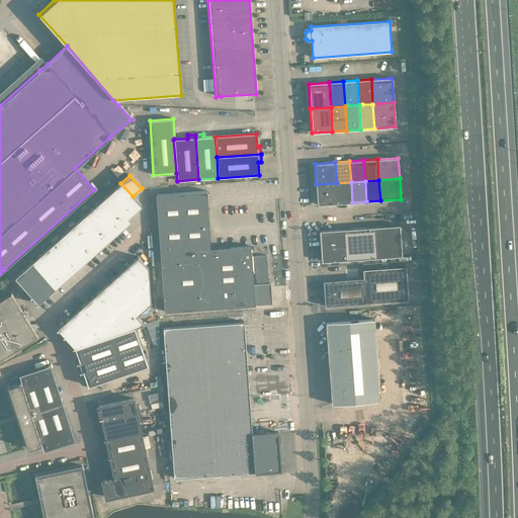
[(337,183),(338,203),(352,202),(351,182),(337,183)]
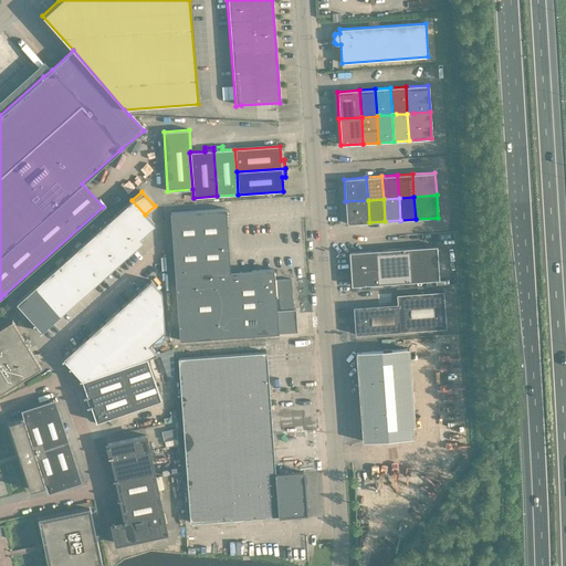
[(145,215),(132,200),(117,213),(139,238),(155,224),(145,215)]
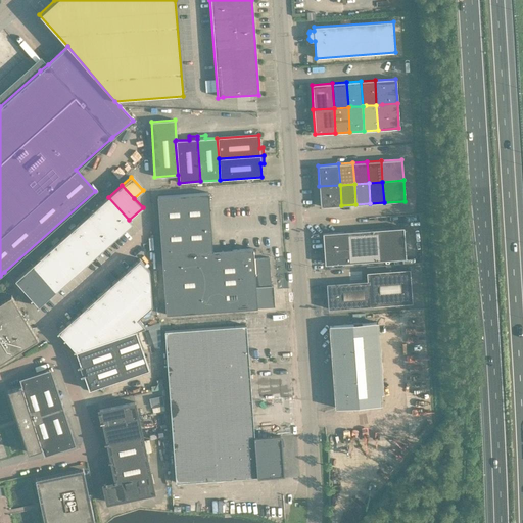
[(340,185),(319,186),(321,206),(341,205),(340,185)]
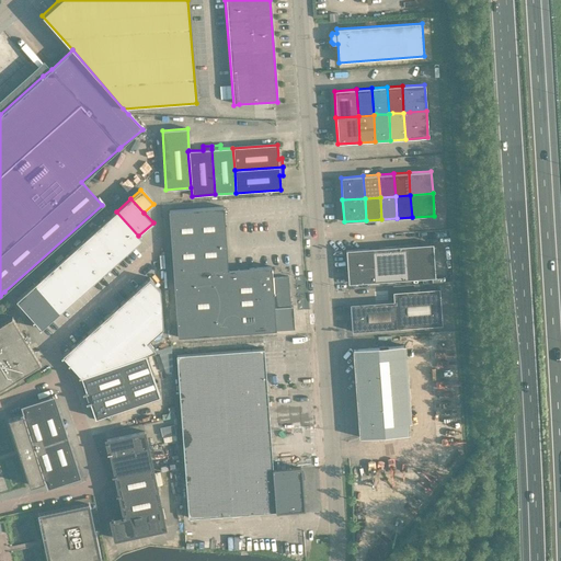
[(222,207),(169,210),(178,338),(263,331),(276,330),(295,329),(293,306),(290,307),(288,276),(272,277),(271,266),(228,270),(224,207),(222,207)]
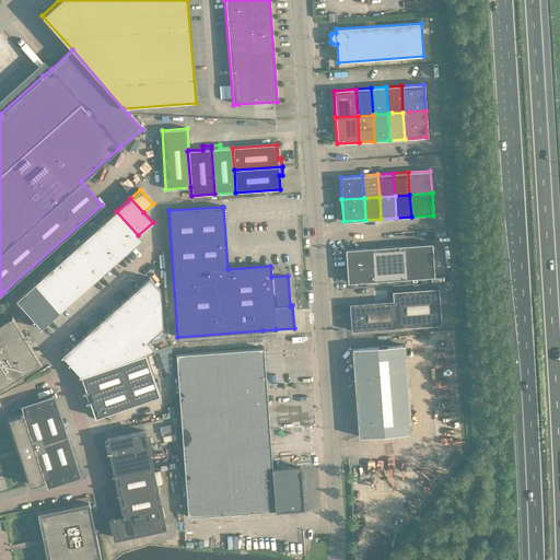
[(101,224),(126,252),(141,238),(138,235),(116,211),(101,224)]
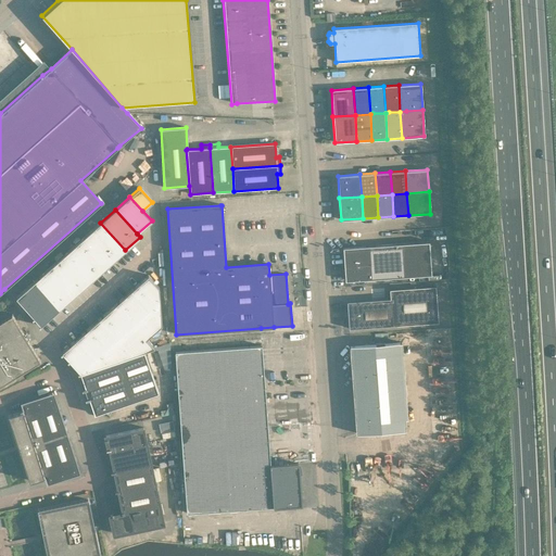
[(125,250),(100,223),(85,237),(109,265),(125,250)]
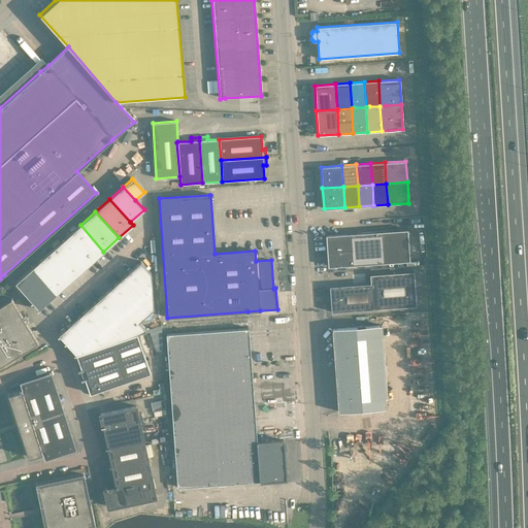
[(65,238),(88,265),(103,252),(80,225),(65,238)]
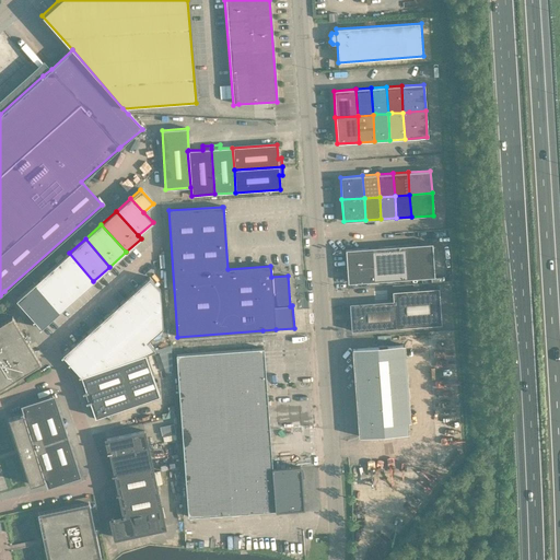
[(400,245),(346,249),(348,282),(403,279),(434,277),(432,243),(400,245)]
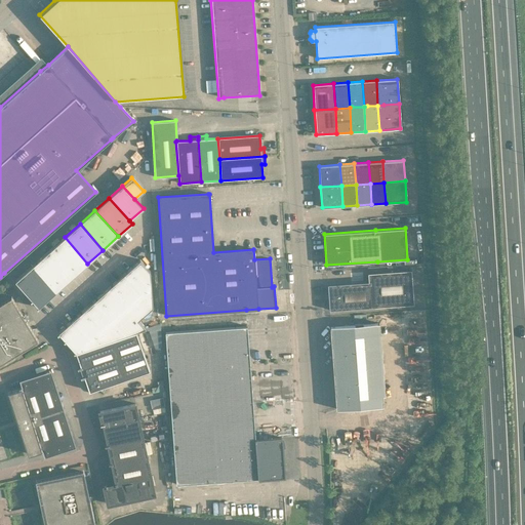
[(87,264),(65,237),(49,250),(73,277),(87,264)]
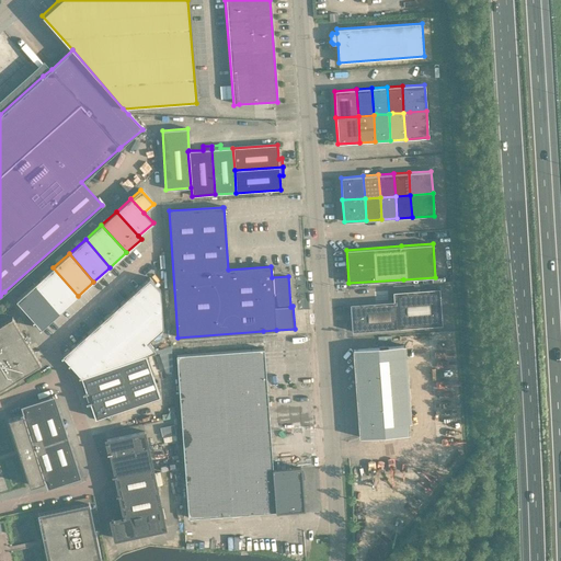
[(78,296),(53,267),(36,283),(61,311),(78,296)]
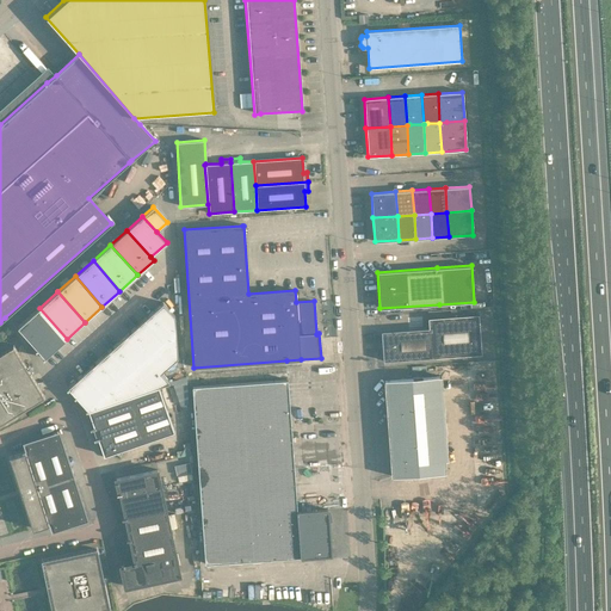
[(144,319),(177,356),(174,316),(162,302),(144,319)]
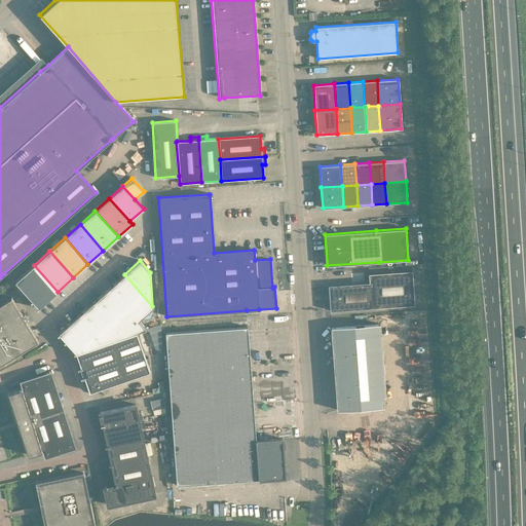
[(58,292),(34,265),(15,282),(31,300),(38,308),(58,292)]
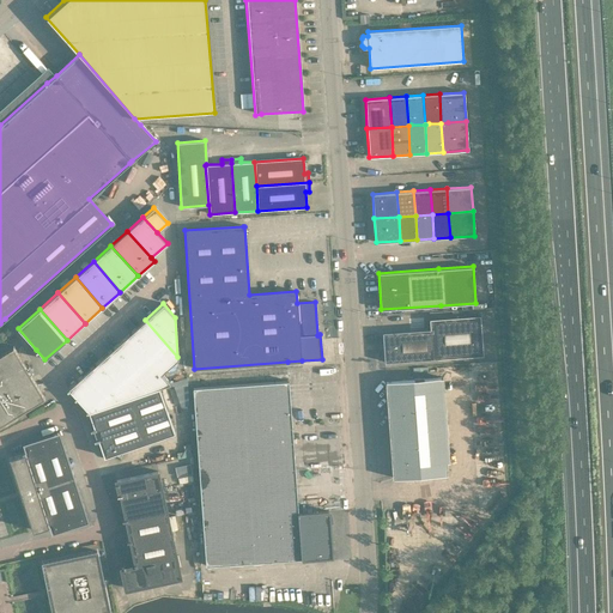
[(382,332),(384,362),(483,354),(480,315),(429,319),(430,329),(382,332)]
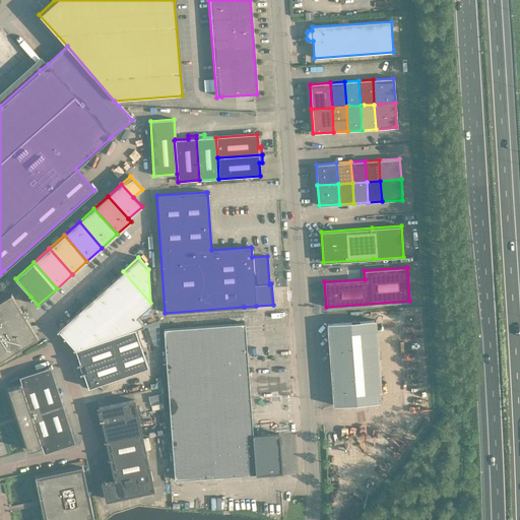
[(123,271),(108,284),(137,317),(151,304),(150,303),(123,271)]
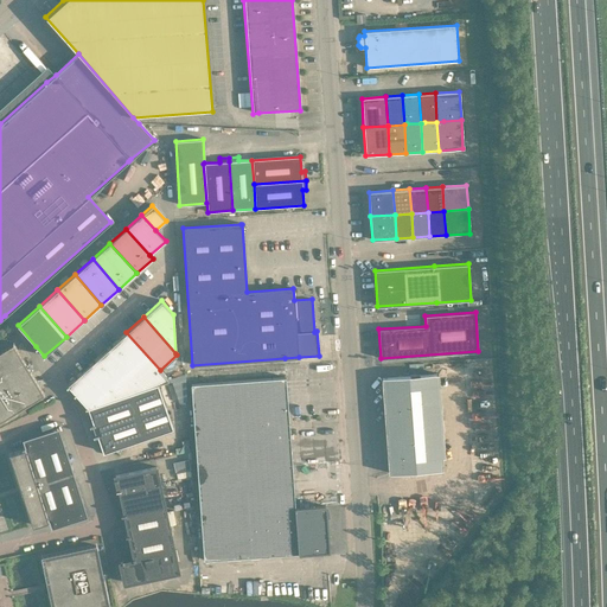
[(126,332),(108,347),(144,388),(158,383),(168,379),(160,370),(126,332)]
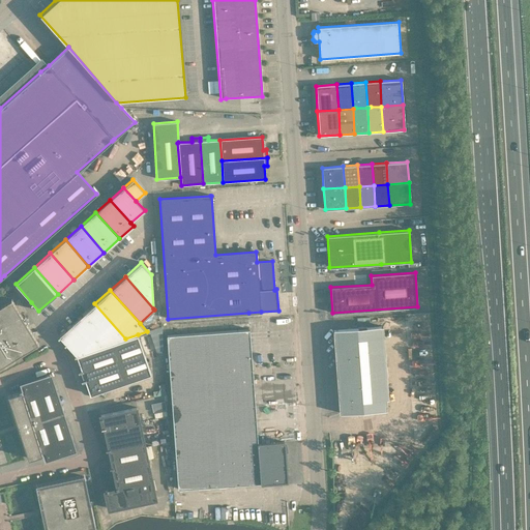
[(0,366),(38,344),(11,299),(0,305),(0,366)]
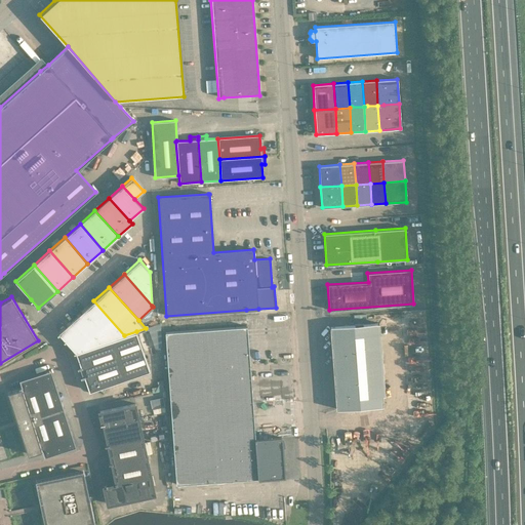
[(93,300),(78,315),(104,344),(124,335),(93,300)]
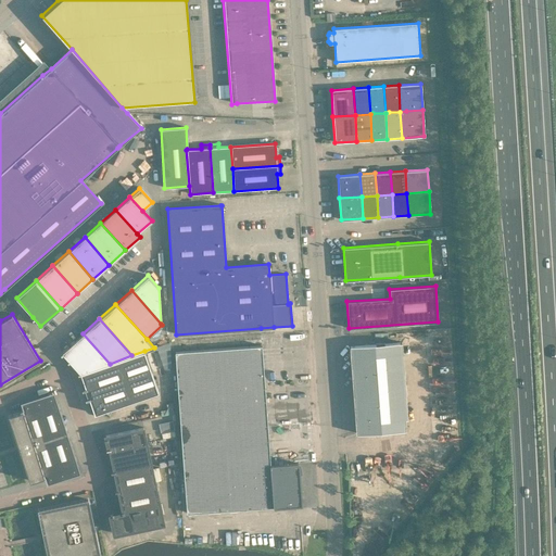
[(110,364),(83,333),(61,353),(79,371),(79,374),(80,374),(110,364)]
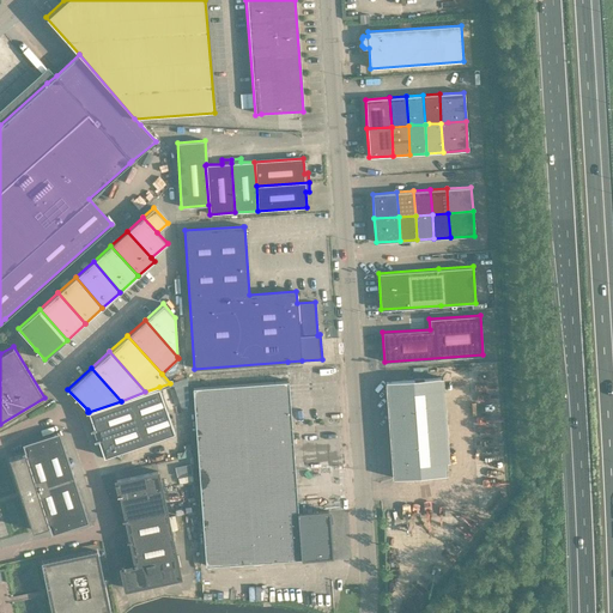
[(439,377),(386,381),(393,478),(447,474),(439,377)]
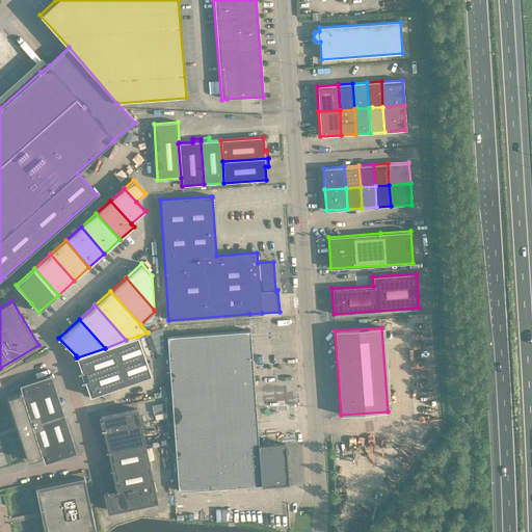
[(170,375),(212,372),(253,370),(250,330),(167,337),(170,375)]
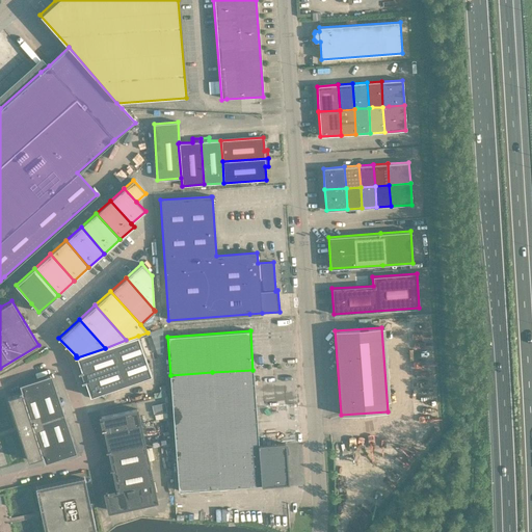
[(90,396),(151,375),(138,336),(126,340),(105,348),(77,357),(82,371),(79,371),(80,373),(81,372),(83,380),(82,380),(83,381),(85,381),(90,396)]
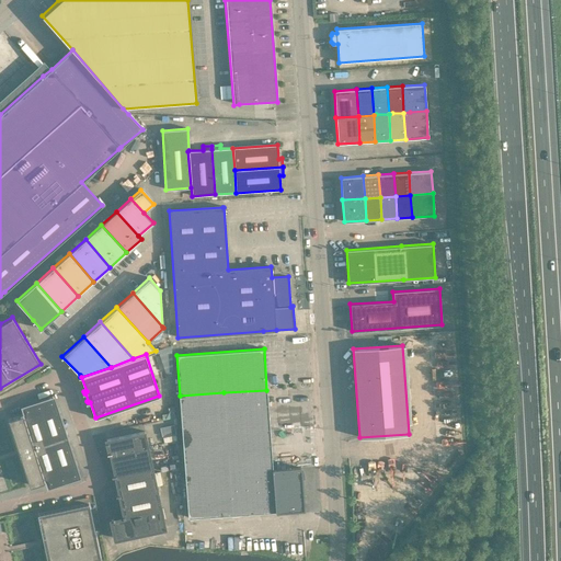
[(266,390),(224,392),(180,396),(182,436),(270,430),(266,390)]
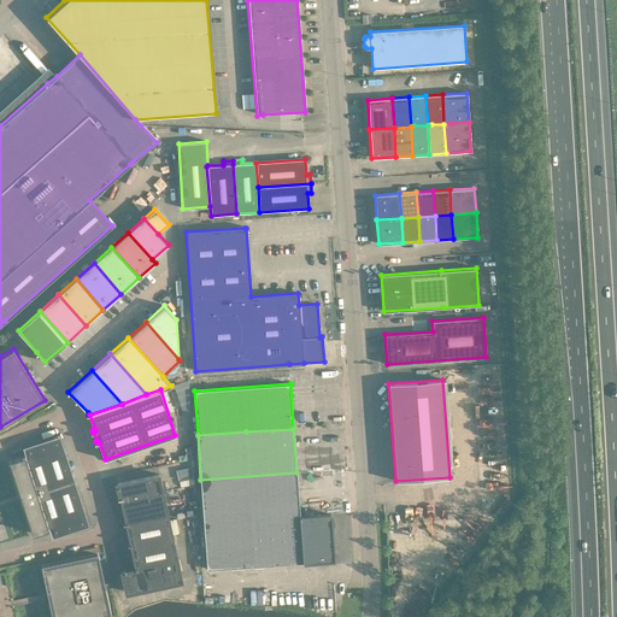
[(21,497),(75,480),(59,434),(27,445),(27,446),(28,446),(30,453),(29,453),(30,457),(27,459),(25,454),(9,460),(21,497)]
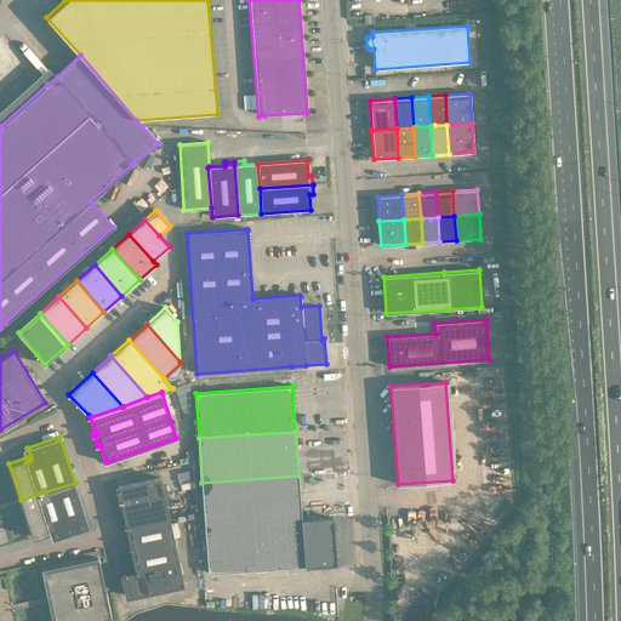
[(201,483),(205,528),(302,520),(298,476),(201,483)]
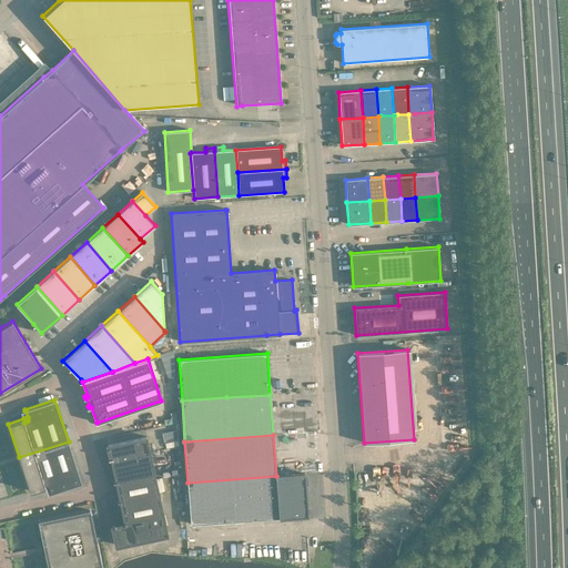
[(145,437),(108,445),(108,447),(107,447),(107,448),(109,448),(110,457),(109,457),(109,459),(112,458),(117,479),(114,480),(114,482),(117,482),(121,499),(118,499),(119,501),(121,500),(125,521),(124,523),(124,524),(115,526),(115,524),(114,525),(114,526),(112,526),(117,545),(166,535),(145,437)]
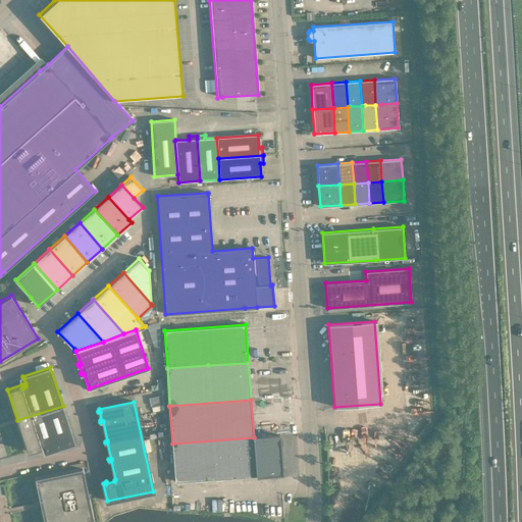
[(63,406),(17,420),(28,452),(42,448),(41,444),(44,442),(45,447),(46,446),(48,452),(47,452),(47,454),(75,445),(63,406)]
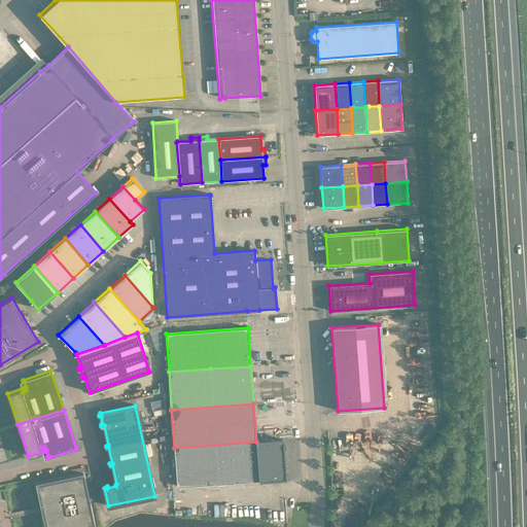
[(177,487),(258,481),(285,479),(282,440),(256,442),(174,448),(177,487)]
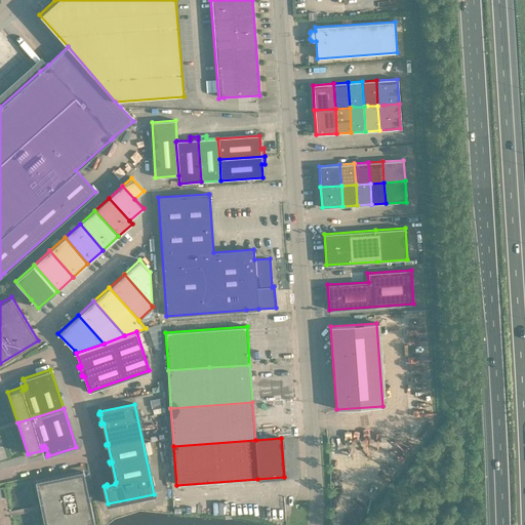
[(42,512),(44,524),(81,524),(93,522),(83,472),(36,482),(40,502),(43,501),(44,505),(39,506),(39,508),(40,510),(44,509),(45,512),(42,512)]
